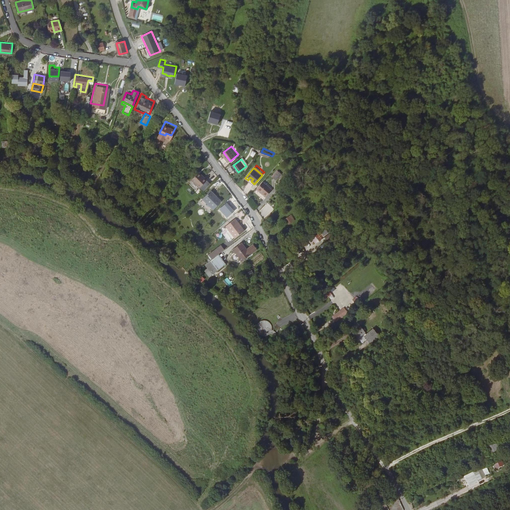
[(278,179),(284,173),(281,170),(275,177),(278,179)]
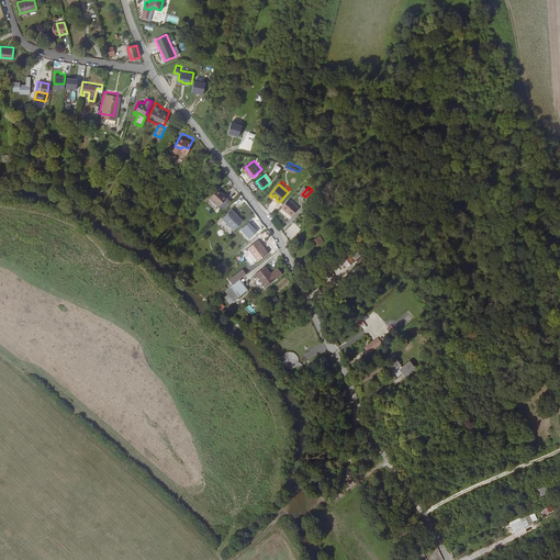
[(221,204),(228,196),(223,190),(222,192),(217,189),(211,196),(221,204)]
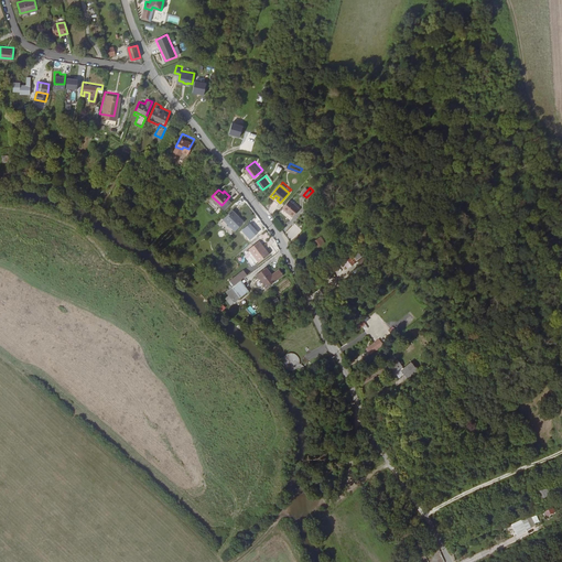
[(295,216),(302,208),(291,198),(284,207),(295,216)]
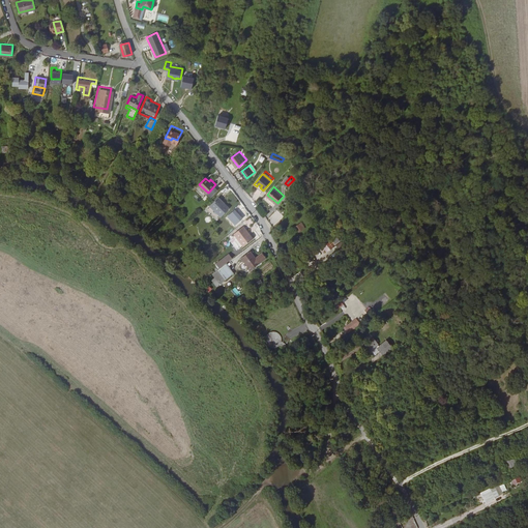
[(211,204),(224,215),(232,206),(227,202),(226,202),(220,196),(211,204)]
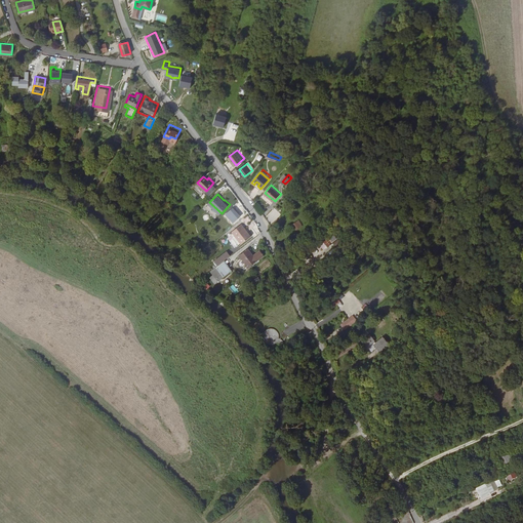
[(205,206),(217,217),(222,213),(209,202),(205,206)]
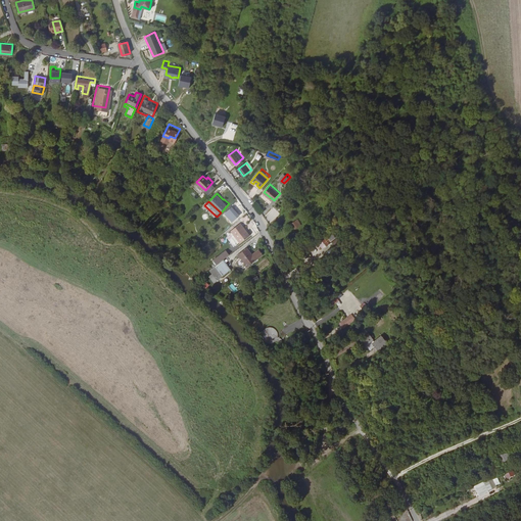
[(299,217),(293,221),(297,228),(303,224),(299,217)]
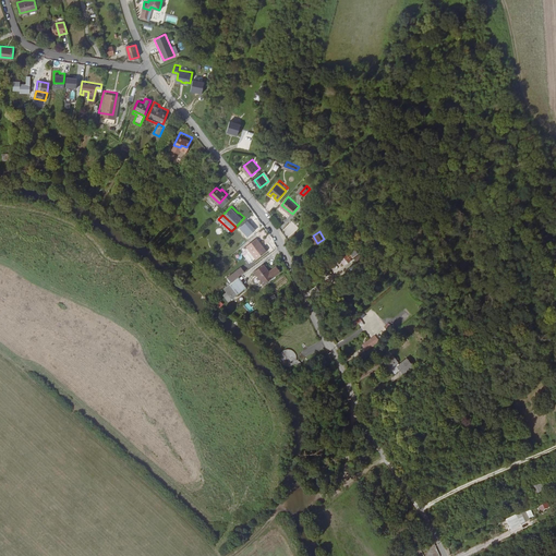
[(268,249),(257,236),(248,243),(252,249),(249,251),(255,258),(268,249)]
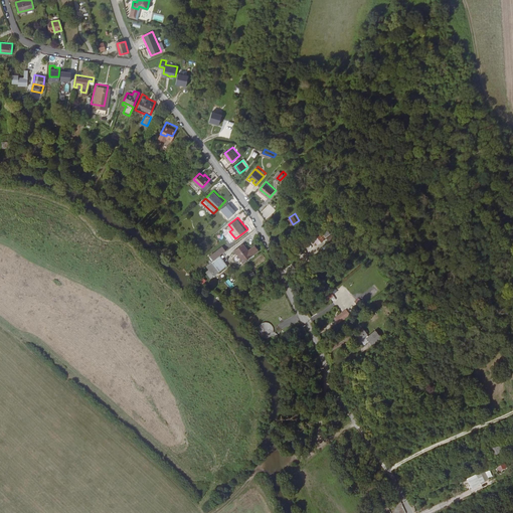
[(321,231),(315,238),(323,245),(329,239),(321,231)]
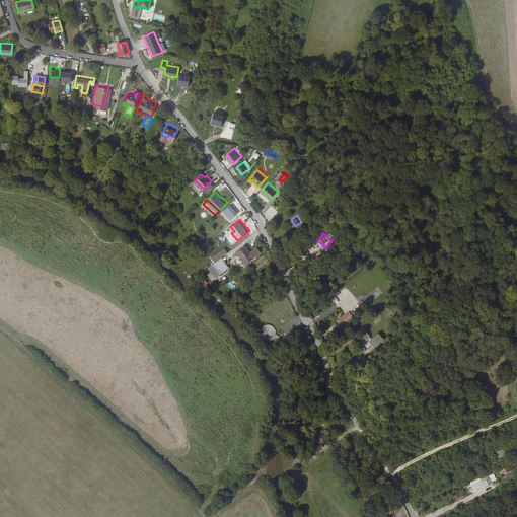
[(246,243),(238,249),(240,253),(244,259),(247,262),(263,249),(259,244),(251,249),(246,243)]
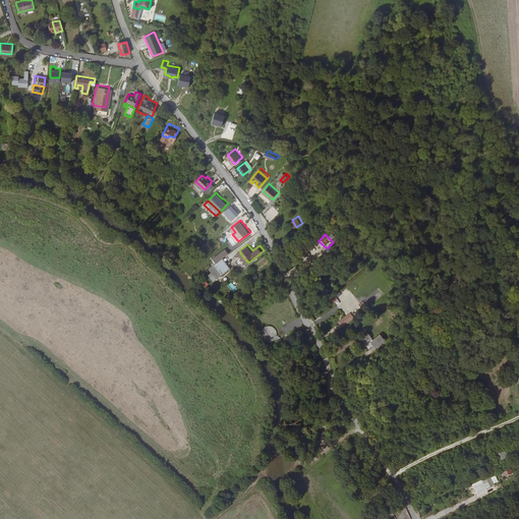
[(224,255),(230,251),(227,247),(214,256),(217,261),(224,255)]
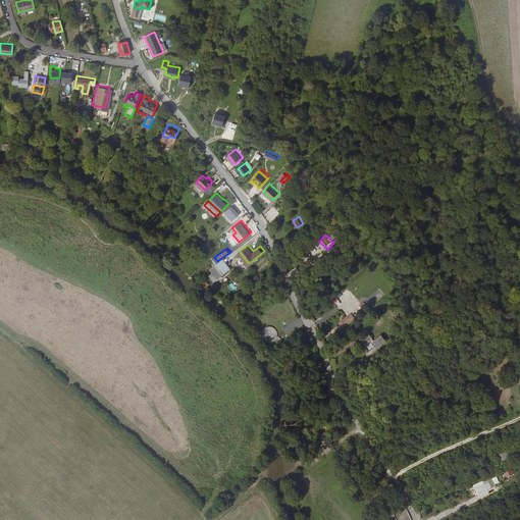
[(246,260),(242,255),(238,258),(242,263),(246,260)]
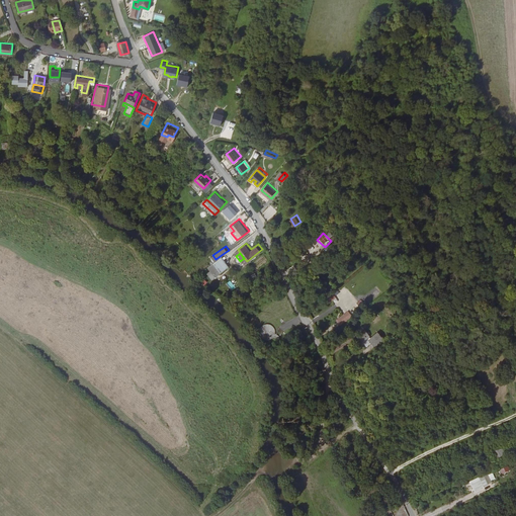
[(223,254),(216,259),(215,261),(222,271),(231,265),(223,254)]
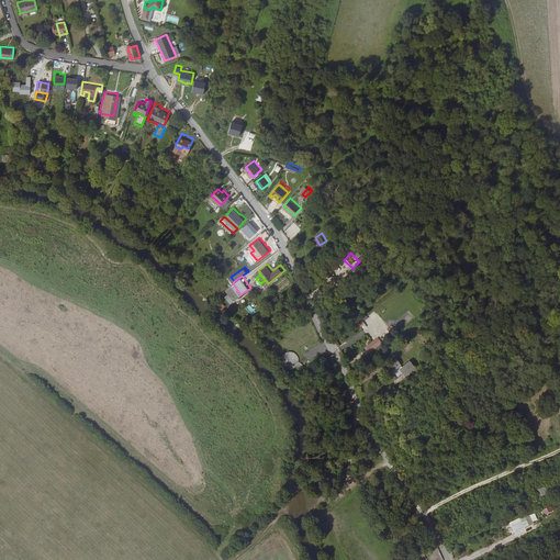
[(241,294),(233,283),(227,287),(236,299),(241,294)]
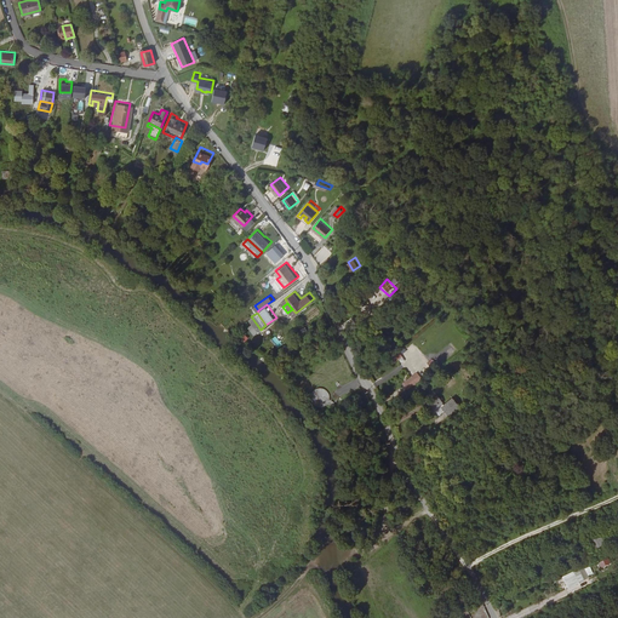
[(307,325),(301,331),(305,336),(312,328),(307,325)]
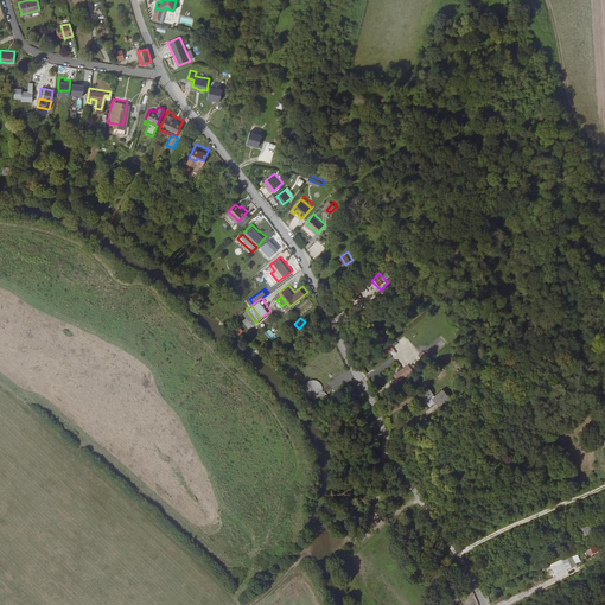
[(394,343),(383,345),(386,352),(396,349),(394,343)]
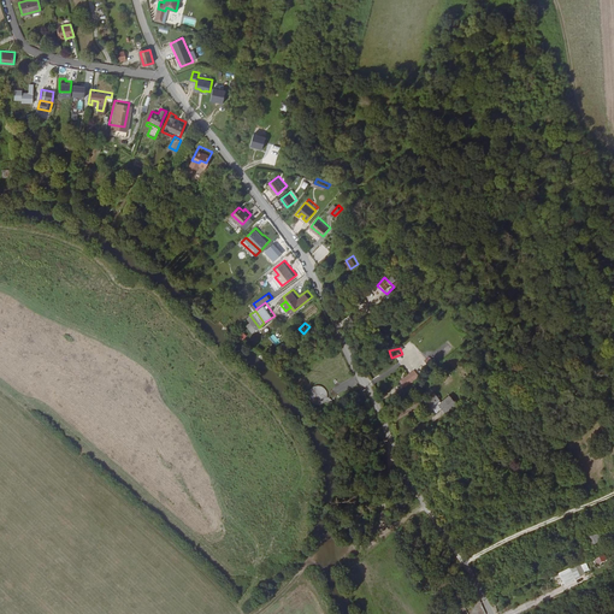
[(415,373),(412,370),(403,378),(408,383),(418,375),(417,372),(415,373)]
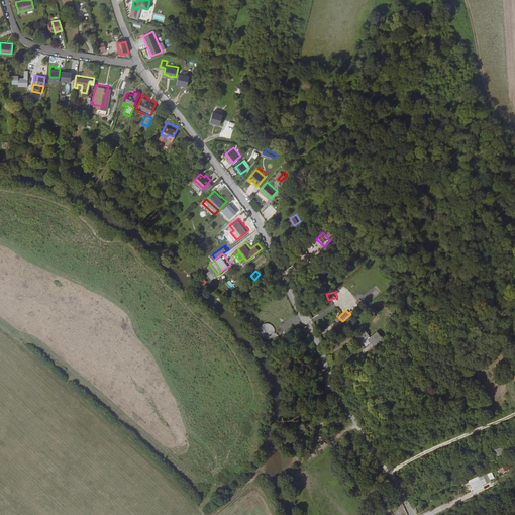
[(263,322),(262,336),(276,337),(276,323),(263,322)]
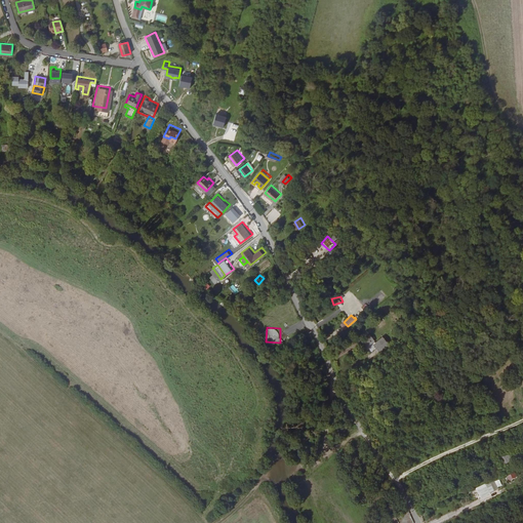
[(366,335),(359,340),(363,346),(370,339),(366,335)]
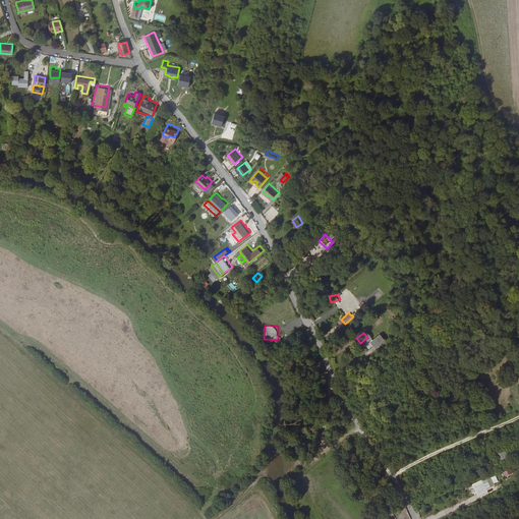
[(377,334),(367,341),(373,348),(382,341),(377,334)]
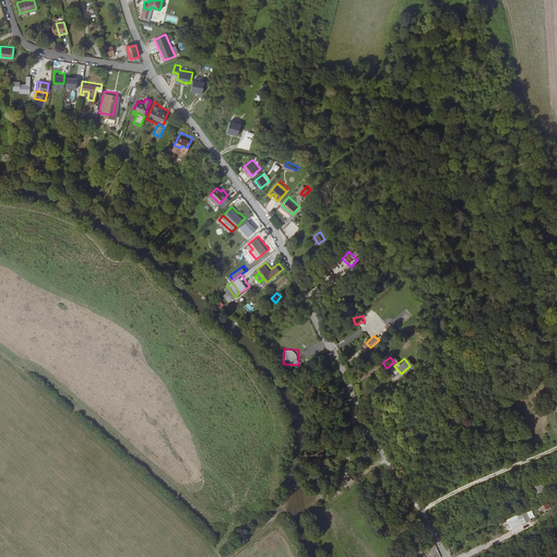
[(535,485),(540,493),(548,488),(544,480),(535,485)]
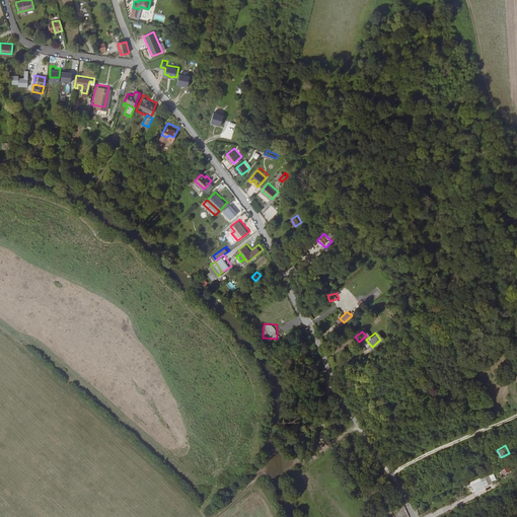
[(477,491),(492,484),(487,473),(472,481),(477,491)]
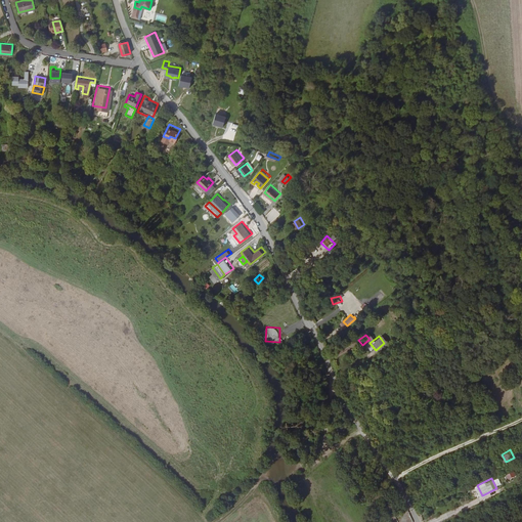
[(479,490),(477,486),(468,490),(469,492),(473,499),(479,497),(477,492),(479,490)]
